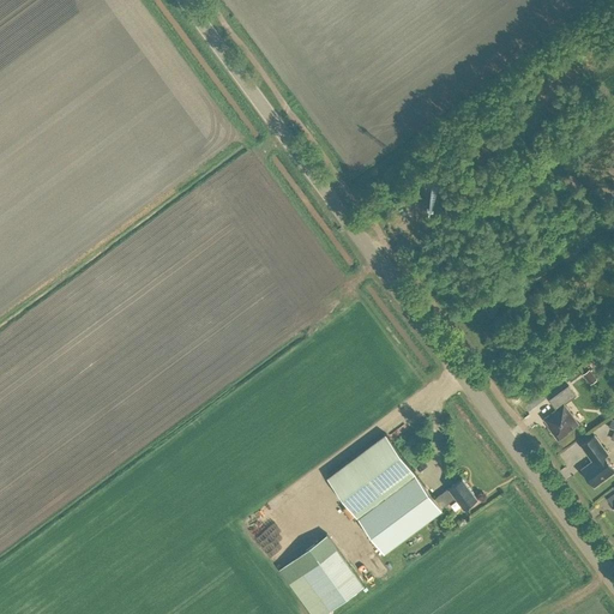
[(595,377),(591,371),(590,368),(583,374),(589,381),(595,377)]
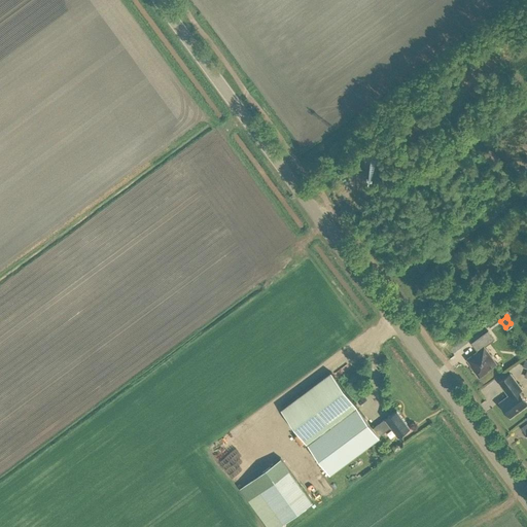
[(472,369),(480,378),(488,371),(487,371),(497,363),(485,347),(495,339),(488,330),(471,343),(478,351),(467,359),(473,367),(472,369)]
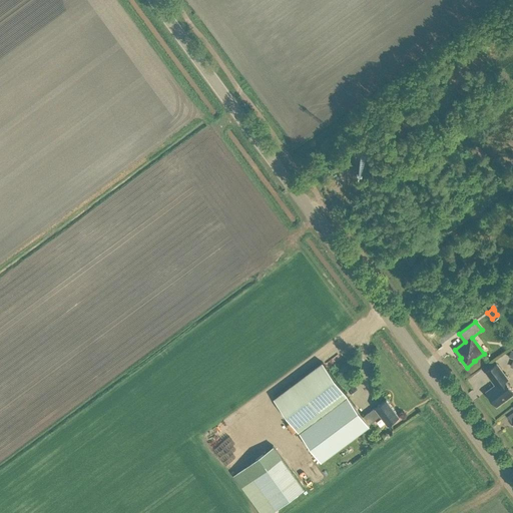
[(300,432),(348,397),(323,362),(275,398),(300,432)]
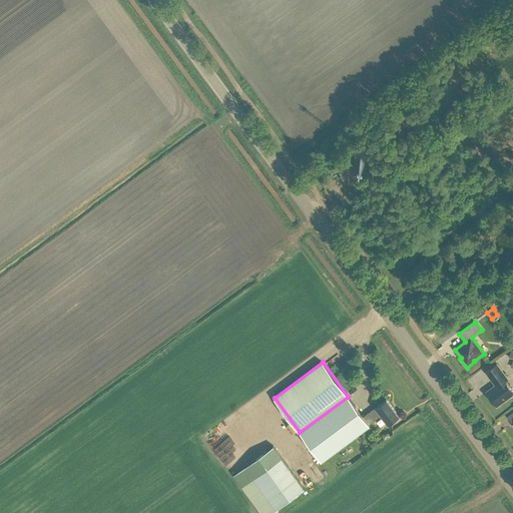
[(486,391),(497,406),(512,394),(512,391),(505,381),(508,379),(497,364),(486,372),(495,385),(486,391)]
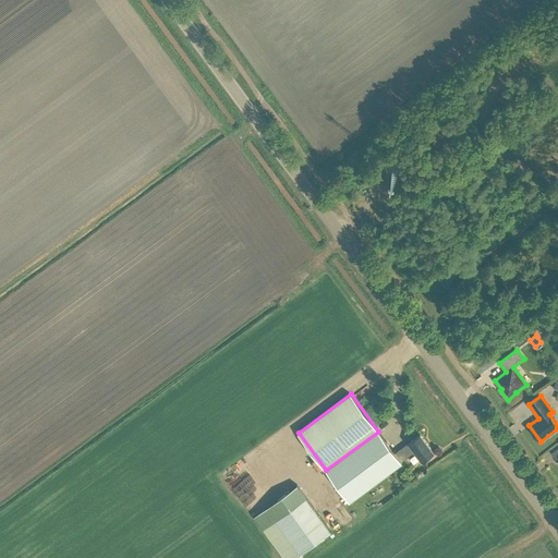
[(350,501),(402,462),(401,461),(415,451),(423,461),(434,452),(421,434),(395,453),(378,432),(326,470),(350,501)]
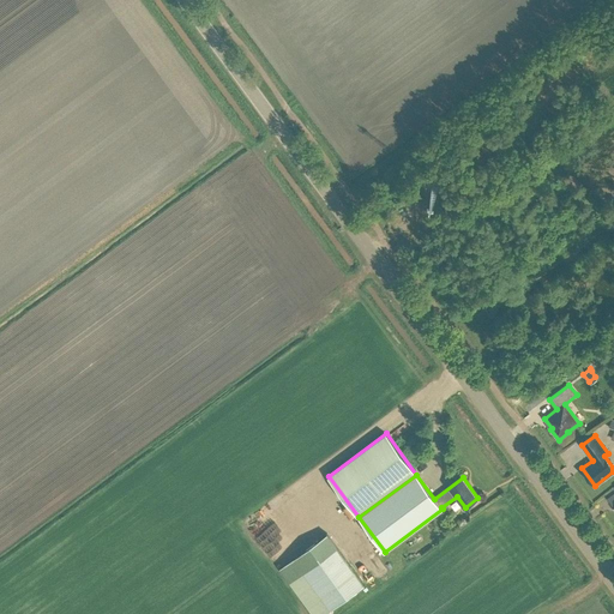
[(324,613),(365,584),(327,533),(280,569),(313,613),(324,613)]
